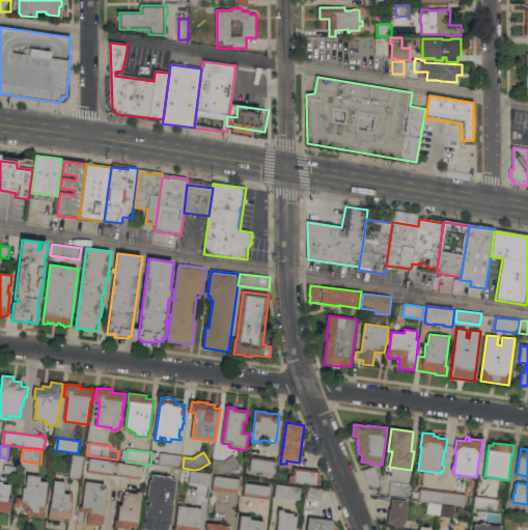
[(160,465),(162,453),(183,455),(183,456),(184,457),(183,468),(160,465)]
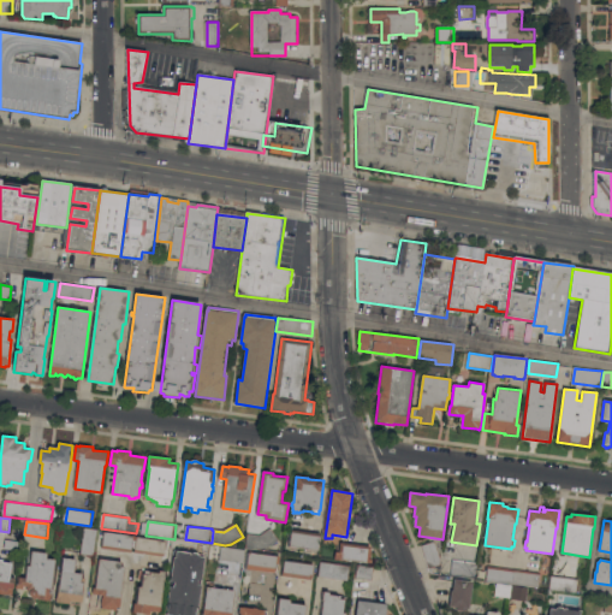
[(99,530),(95,557),(82,555),(85,528),(99,530)]
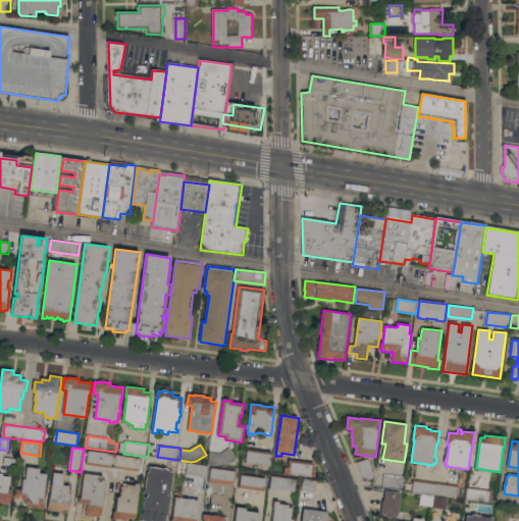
[(231,448),(238,458),(227,465),(220,466),(210,464),(212,453),(222,454),(231,448)]
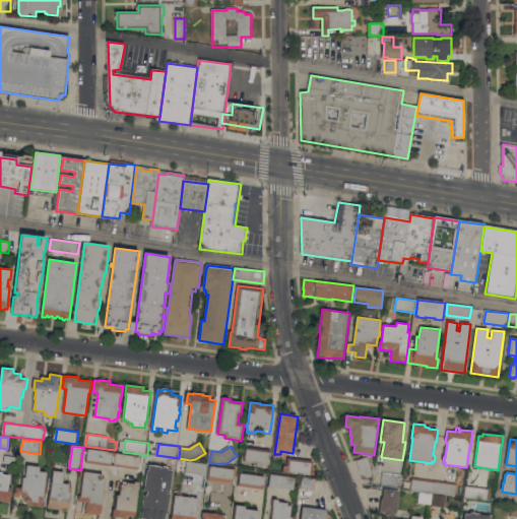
[(140,456),(139,470),(114,467),(114,466),(86,463),(87,449),(116,452),(116,453),(140,456)]
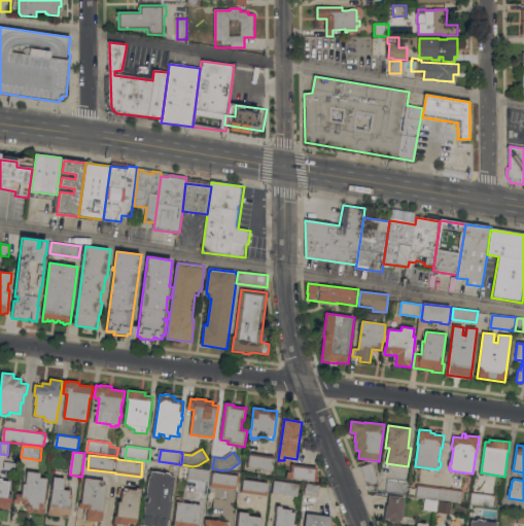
[(275,459),(274,471),(248,467),(249,456),(275,459)]
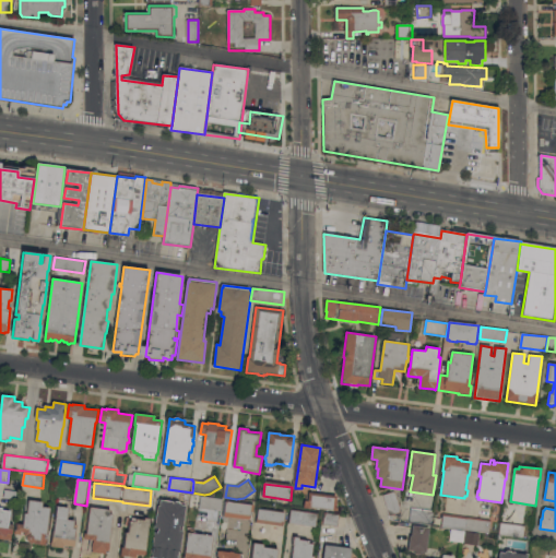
[(191,495),(190,507),(188,507),(188,509),(177,507),(177,506),(175,505),(177,493),(191,495)]
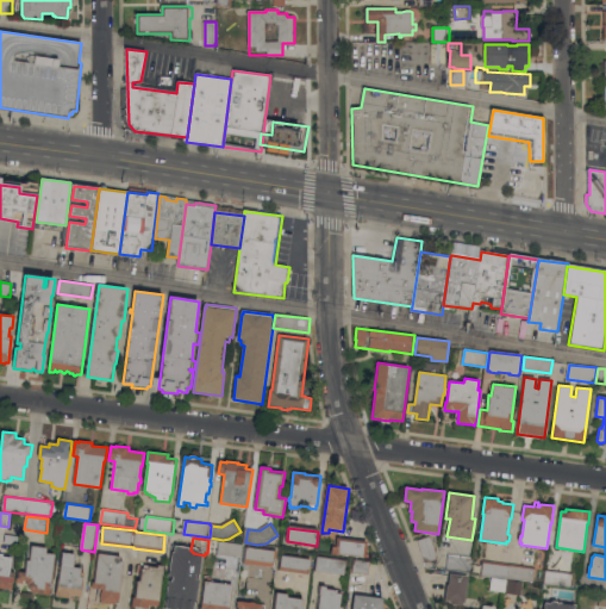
[(368,541),(367,554),(369,554),(368,558),(339,554),(339,555),(332,554),(332,547),(337,547),(338,538),(368,541)]
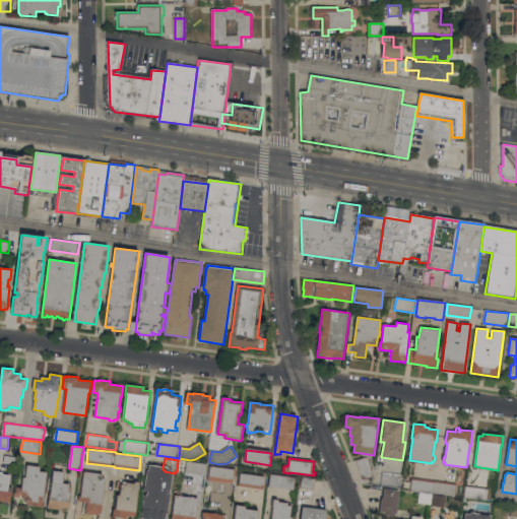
[(363,480),(357,461),(368,458),(374,477),(363,480)]
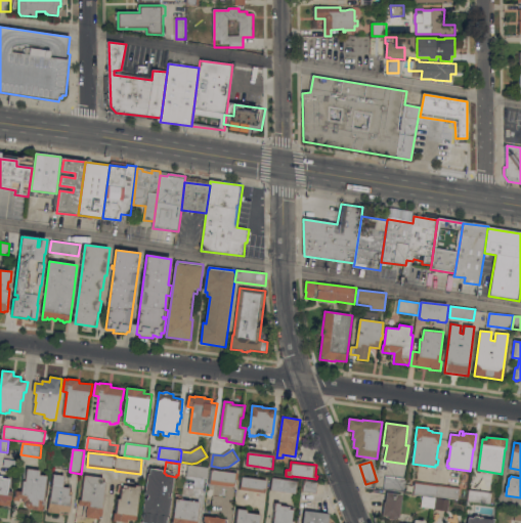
[(210,468),(208,479),(187,476),(189,465),(210,468)]
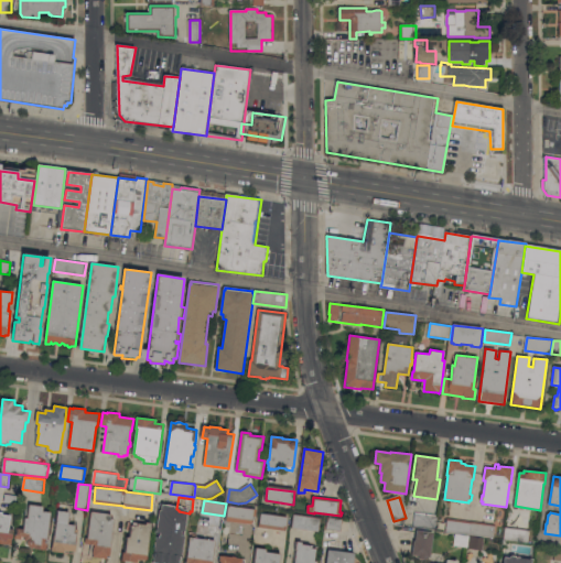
[(46,550),(30,548),(28,547),(28,544),(28,541),(17,539),(19,528),(23,529),(25,518),(28,518),(30,505),(44,507),(43,511),(51,512),(46,550)]
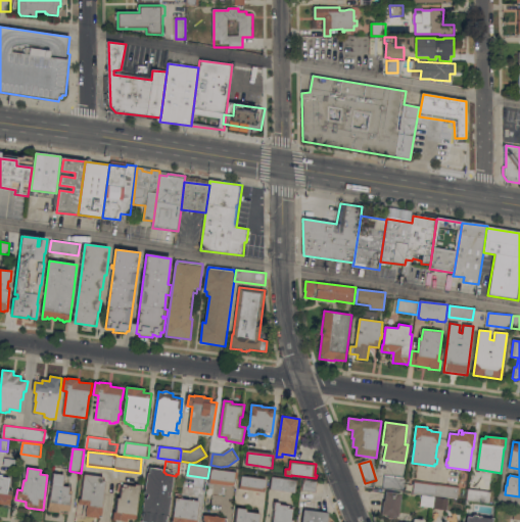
[(238,473),(237,479),(235,479),(234,486),(209,483),(211,469),(238,473)]
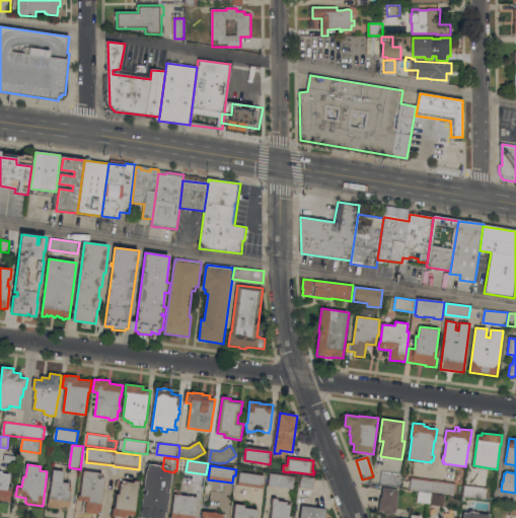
[(48,508),(49,496),(50,497),(52,484),(50,484),(52,467),(67,469),(65,483),(69,483),(68,492),(70,492),(68,510),(48,508)]
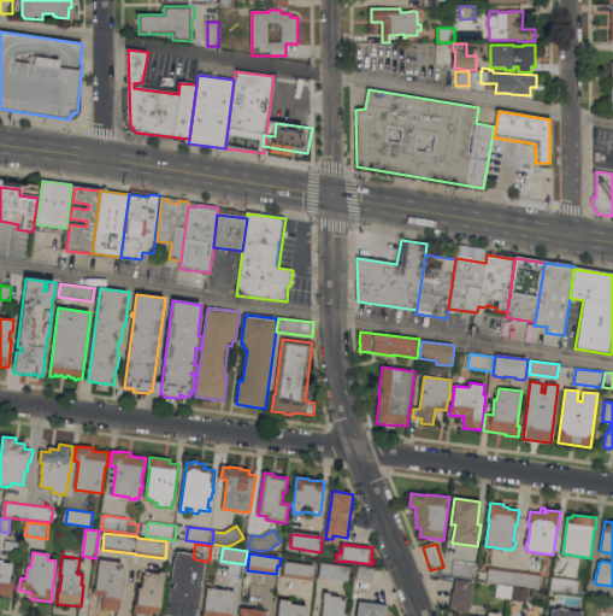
[(11,567),(13,567),(12,572),(11,572),(10,579),(16,579),(13,597),(11,597),(10,598),(5,597),(5,596),(0,594),(0,559),(10,562),(10,564),(12,564),(11,567)]
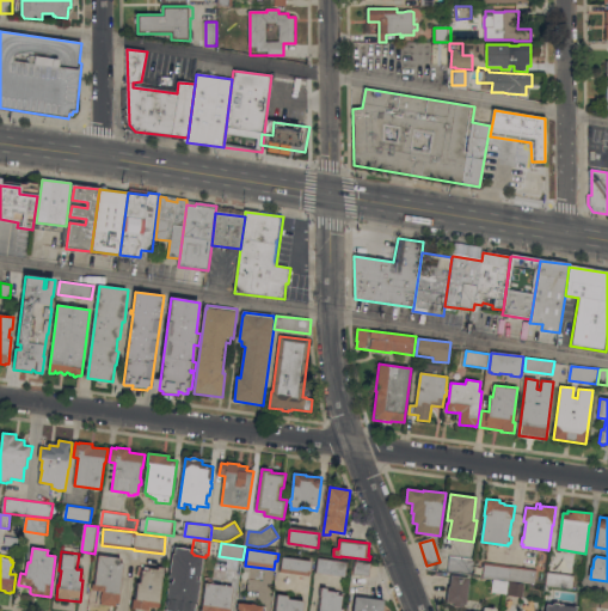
[(118,608),(100,605),(102,593),(102,591),(94,591),(99,556),(121,558),(121,563),(124,563),(118,608)]
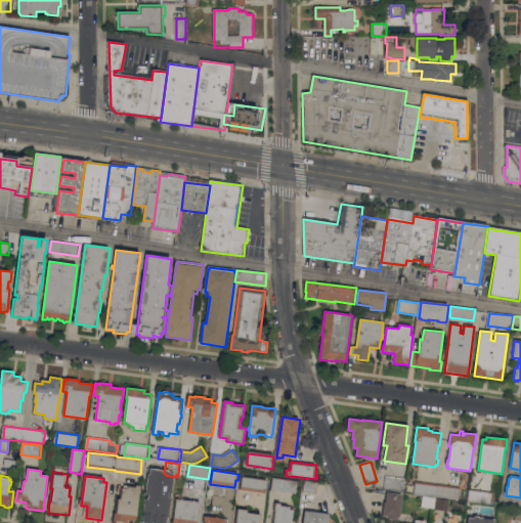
[(243,477),(267,481),(266,493),(241,490),(243,477)]
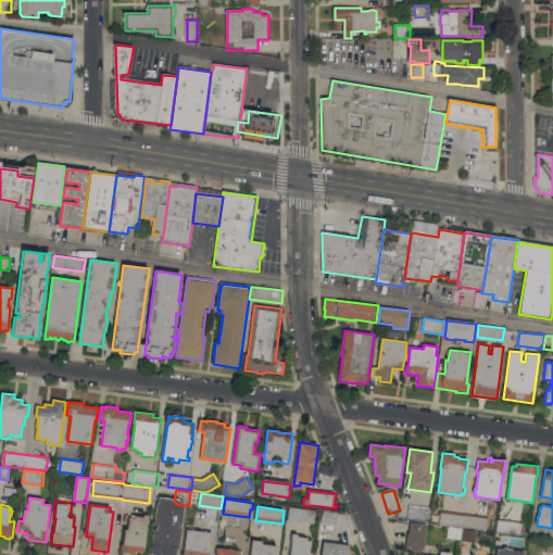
[(407,520),(410,506),(432,508),(430,522),(407,520)]
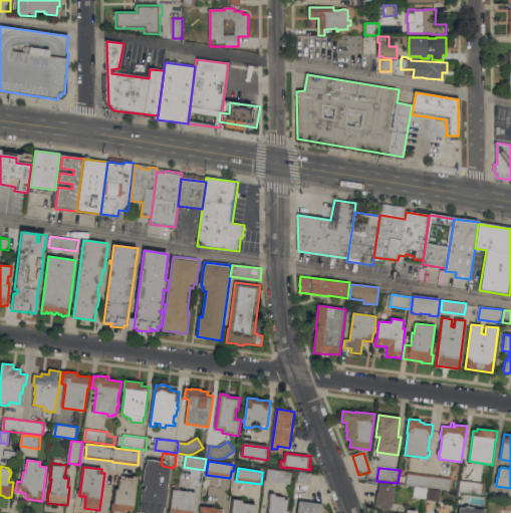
[(292,473),(290,485),(266,482),(268,469),(292,473)]
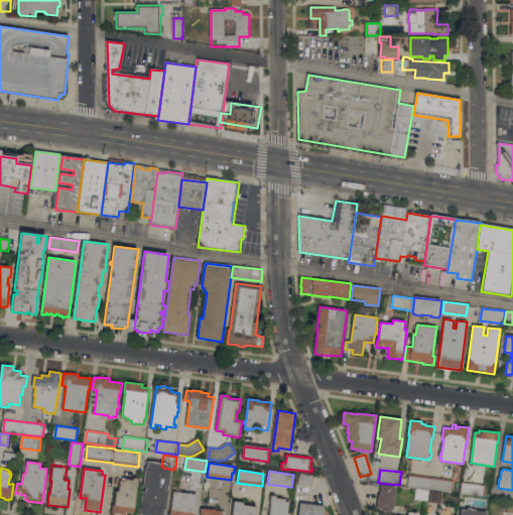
[(313,475),(312,486),(299,485),(300,474),(313,475)]
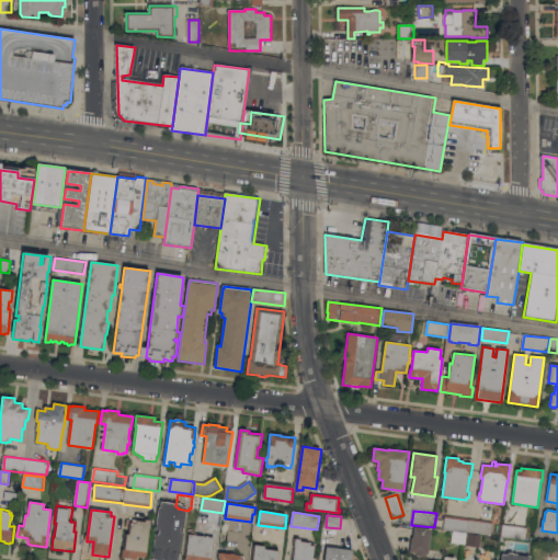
[(444,529),(446,516),(471,520),(494,523),(492,535),(469,533),(444,529)]
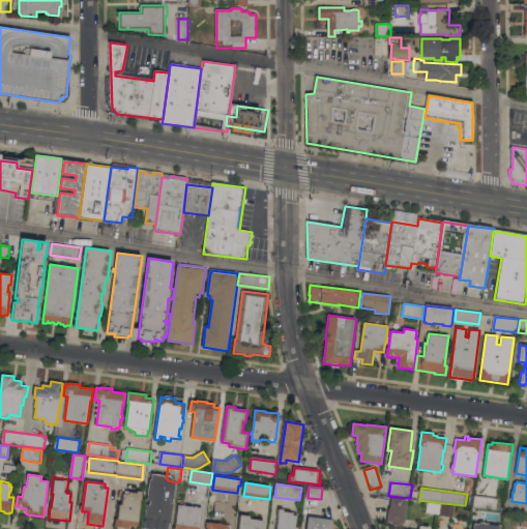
[(116,520),(118,520),(120,505),(122,505),(123,494),(125,494),(125,492),(138,494),(138,492),(143,492),(142,500),(139,526),(129,526),(129,528),(122,528),(115,527),(116,520)]
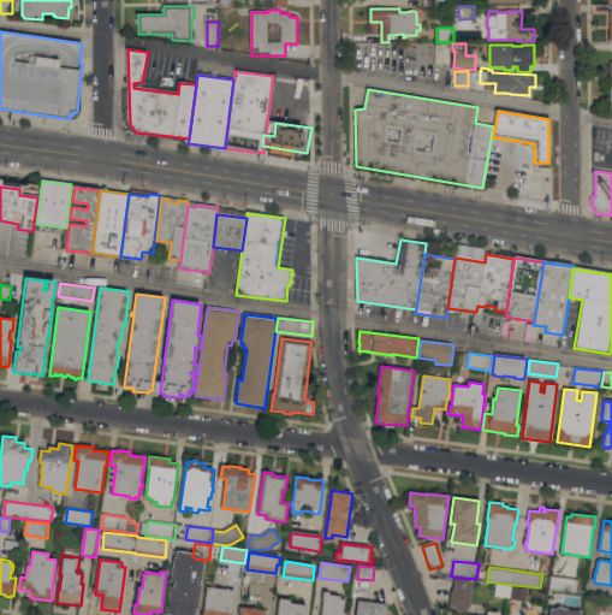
[(197,603),(196,614),(182,614),(166,613),(170,579),(174,579),(174,574),(195,577),(194,587),(195,590),(195,593),(198,593),(197,603)]
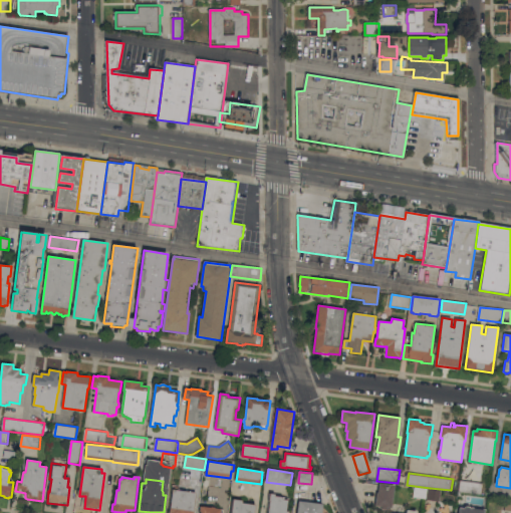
[(473,495),(472,506),(459,505),(460,493),(461,481),(484,484),(483,496),(473,495)]
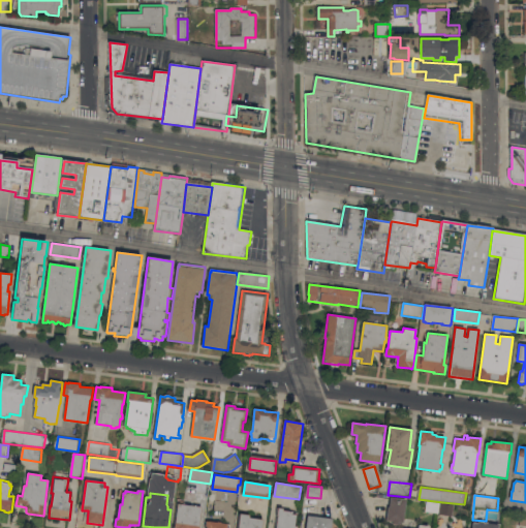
[(407,499),(404,524),(387,522),(389,507),(390,507),(391,497),(407,499)]
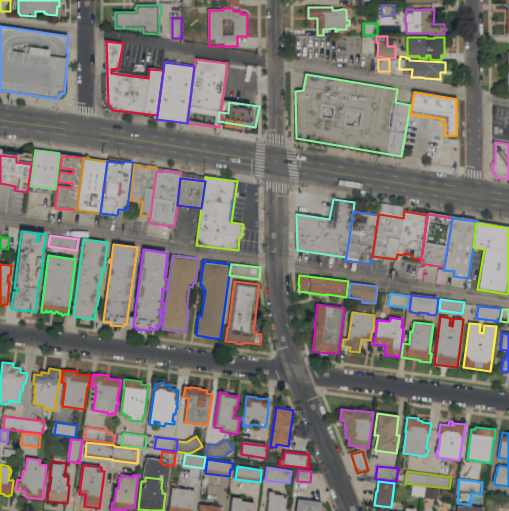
[(426,498),(412,496),(414,485),(428,487),(441,489),(439,499),(426,498)]
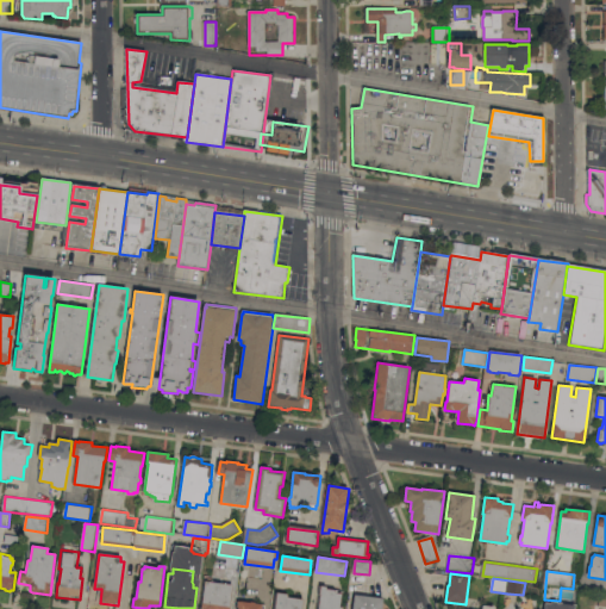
[(201,608),(206,582),(211,582),(212,579),(214,580),(214,583),(233,585),(230,608),(201,608)]
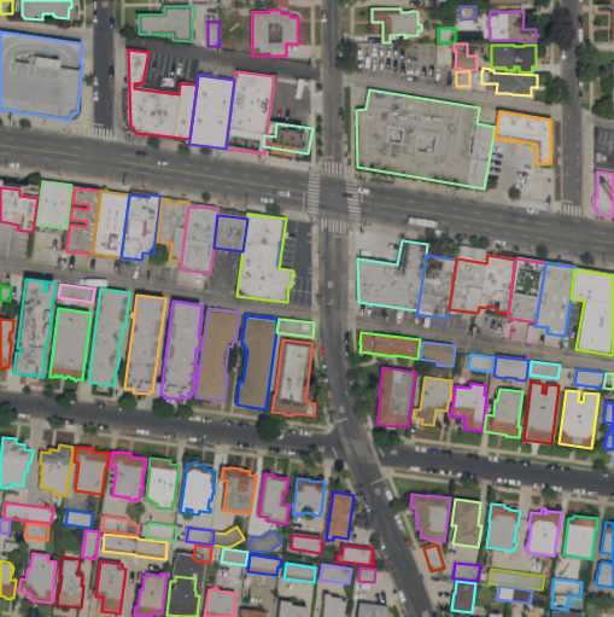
[(345,615),(348,616),(322,616),(325,603),(323,603),(325,594),(332,595),(331,597),(340,599),(340,601),(346,601),(345,615)]
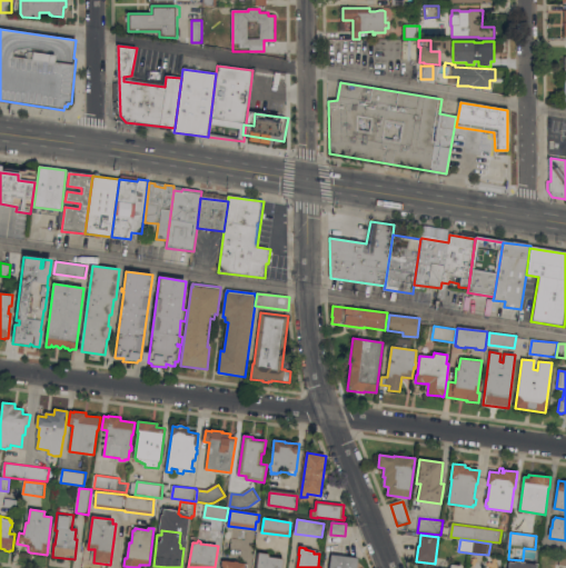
[(269,555),(269,557),(284,559),(281,567),(256,567),(259,554),(269,555)]
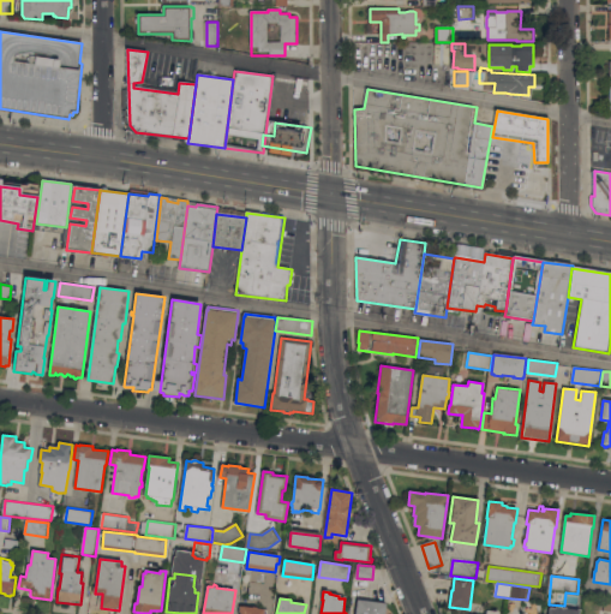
[(355,613),(358,600),(387,603),(384,613),(355,613)]
